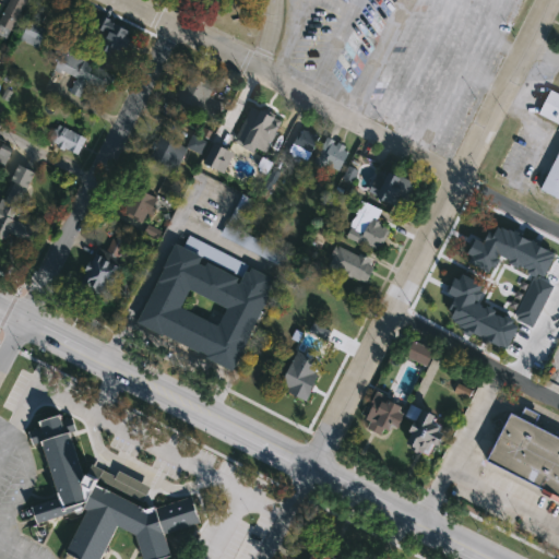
[(28,0),(12,35),(0,30),(0,21),(10,0),(28,0)]
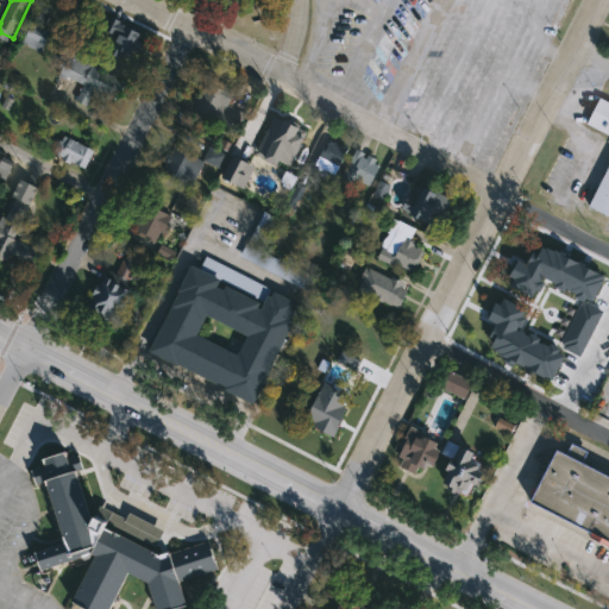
[(107,33),(113,19),(144,35),(130,62),(108,50),(115,37),(107,33)]
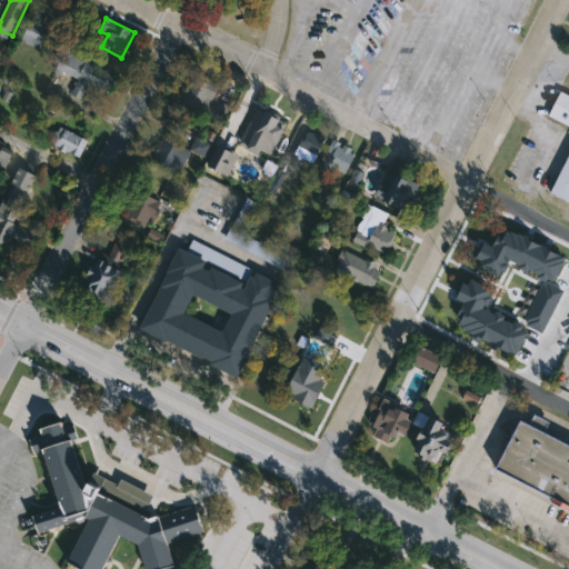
[(39,49),(21,40),(30,22),(48,31),(39,49)]
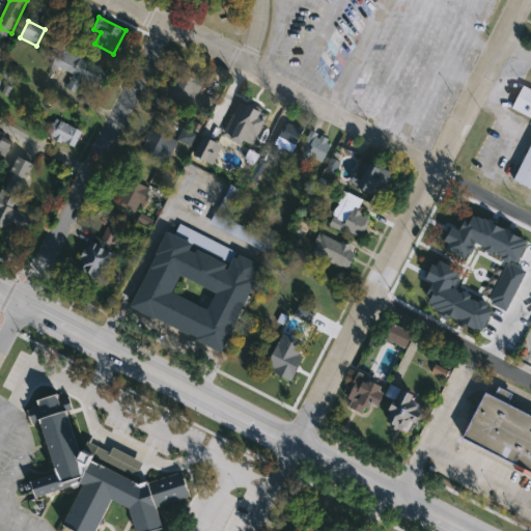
[(109,71),(101,87),(84,79),(77,93),(66,89),(73,75),(52,64),(60,47),(109,71)]
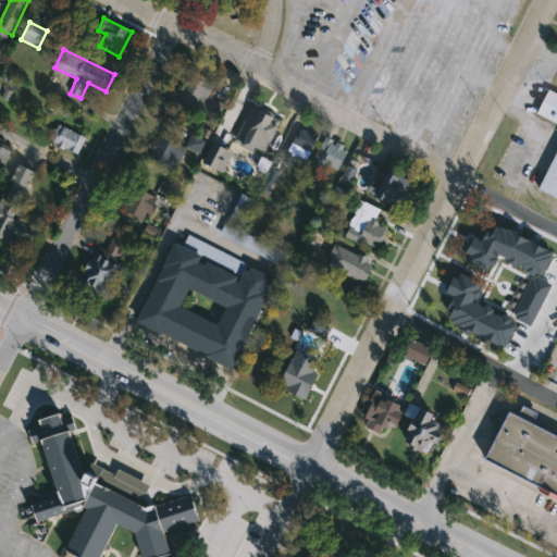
[(212,82),(201,113),(176,104),(186,73),(212,82)]
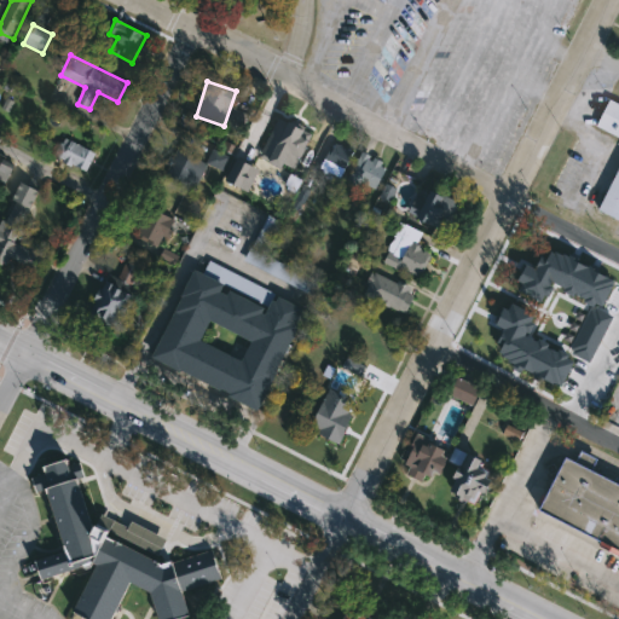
[(618,134),(595,122),(608,97),(618,103),(618,134)]
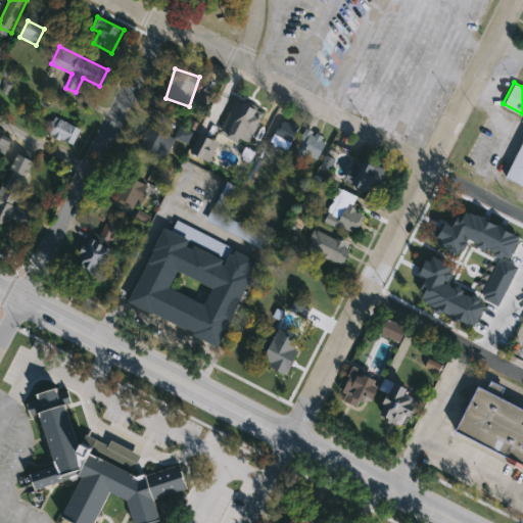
[(78,127),(72,143),(44,133),(51,116),(78,127)]
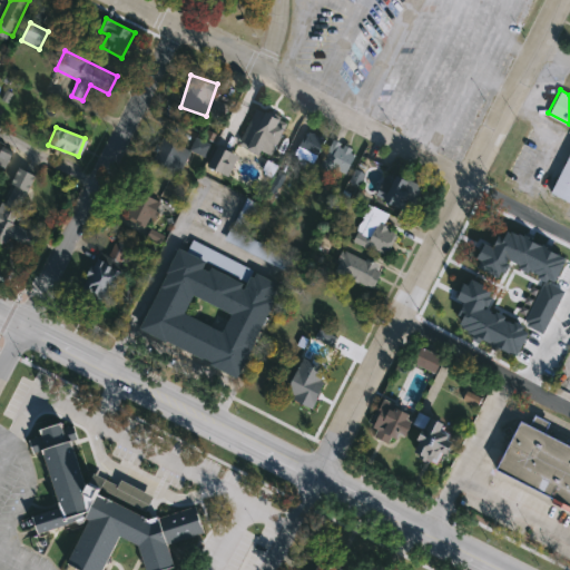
[(294,157),(307,131),(325,140),(312,166),(294,157)]
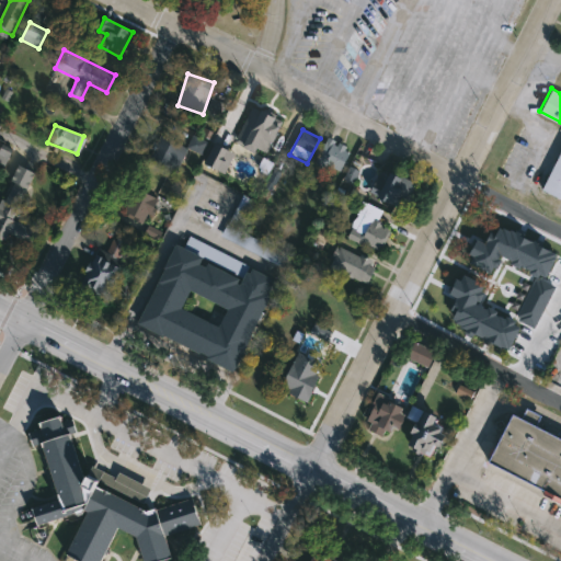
[(178,171),(149,159),(159,136),(187,149),(178,171)]
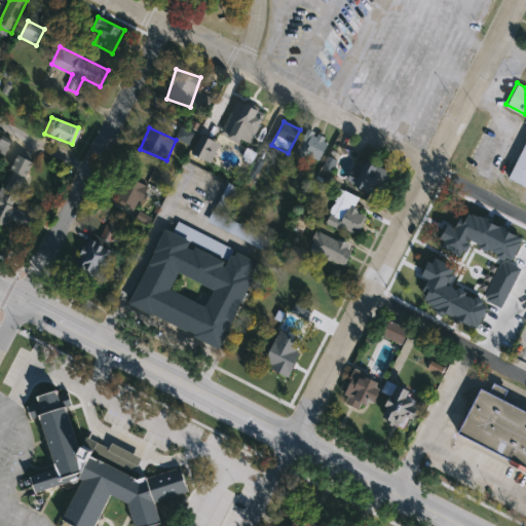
[(316,165),(295,154),(307,129),(329,141),(316,165)]
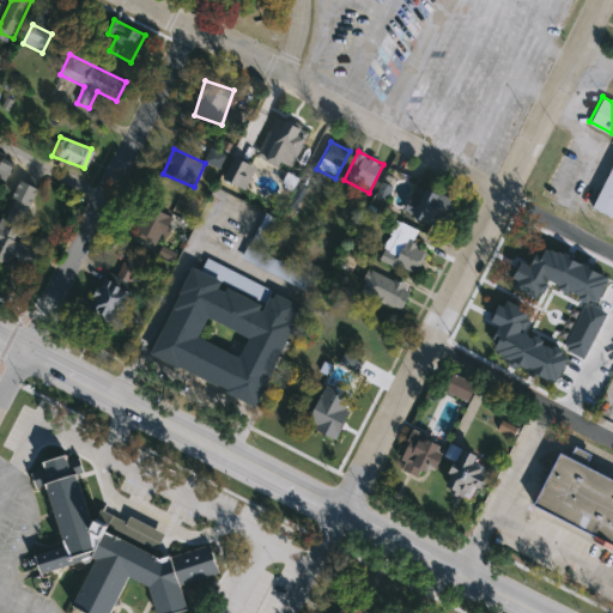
[(612,161),(590,205),(612,216),(612,161)]
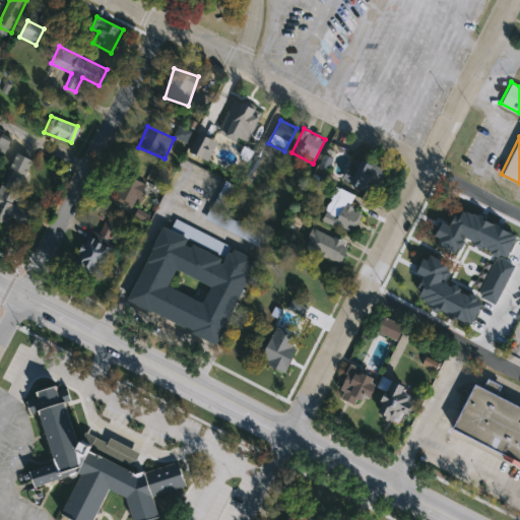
[(12,203),(34,212),(24,231),(0,219),(0,187),(15,154),(31,161),(12,203)]
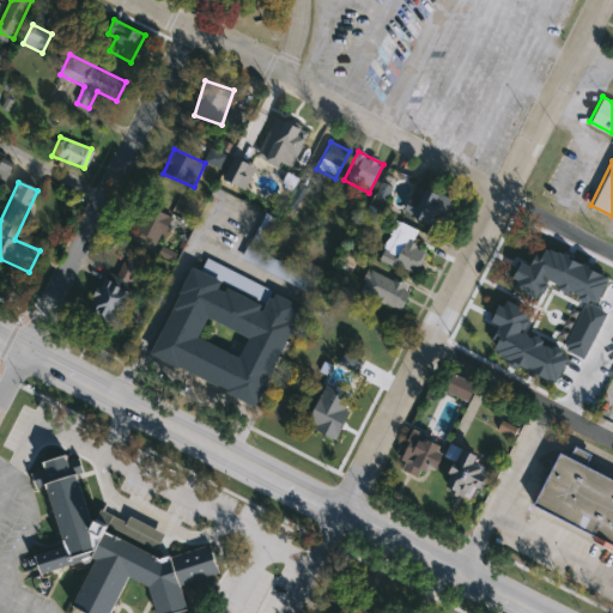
[(405,213),(419,186),(453,202),(438,231),(405,213)]
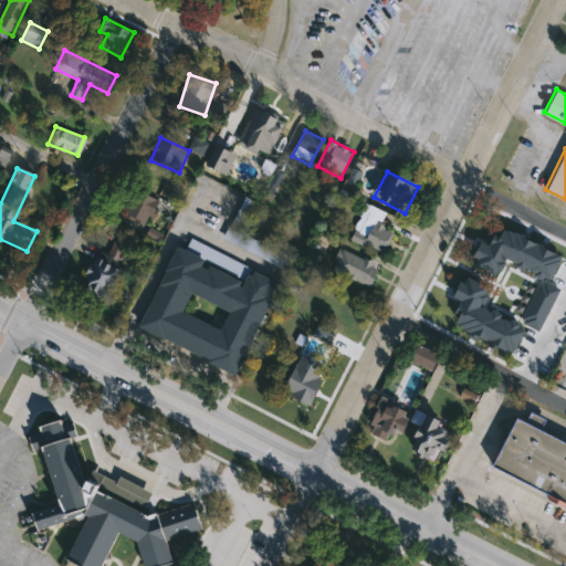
[(247,221),(237,217),(243,203),(253,208),(247,221)]
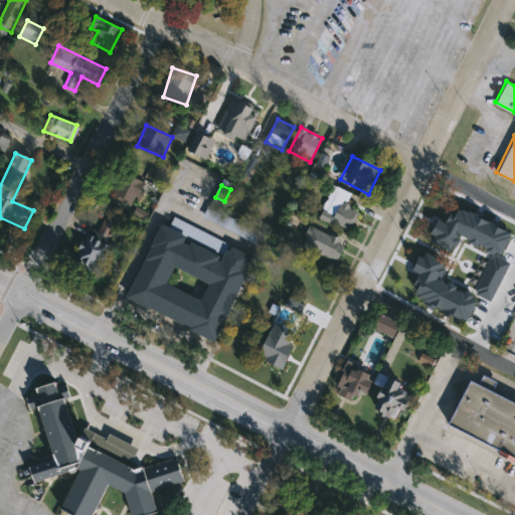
[(348,230),(319,218),(332,186),(351,194),(347,204),(357,208),(348,230)]
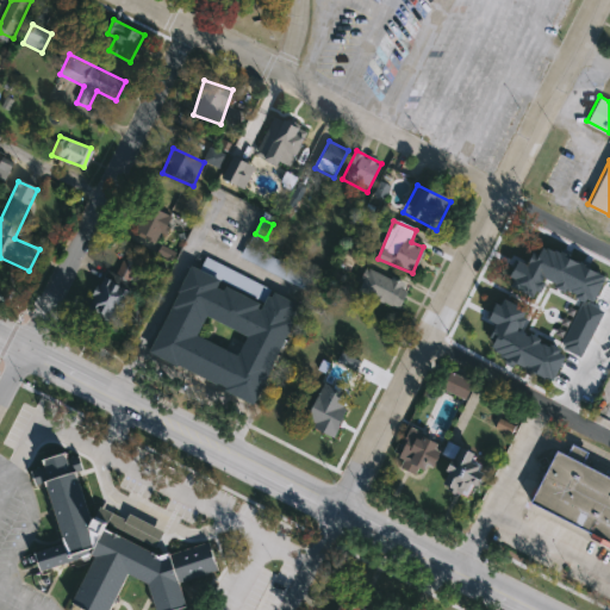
[(509,274),(517,257),(527,262),(534,248),(540,251),(542,246),(546,248),(547,246),(554,249),(555,248),(566,253),(565,255),(577,261),(578,259),(586,263),(585,265),(603,274),(601,279),(603,280),(592,300),(586,297),(584,300),(576,296),(578,292),(567,287),(565,291),(554,286),(555,282),(546,278),(545,280),(546,281),(541,292),(536,290),(533,296),(511,285),(515,278),(509,274)]
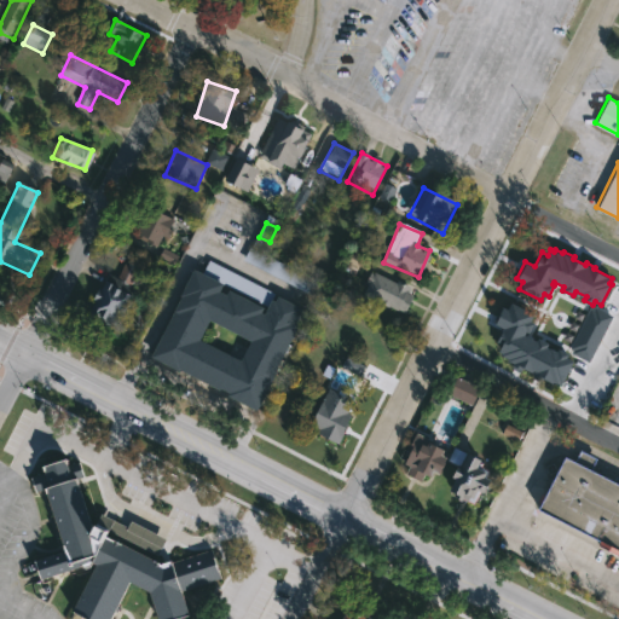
[(194,268),(203,272),(209,259),(308,307),(258,410),(150,357),(194,268)]
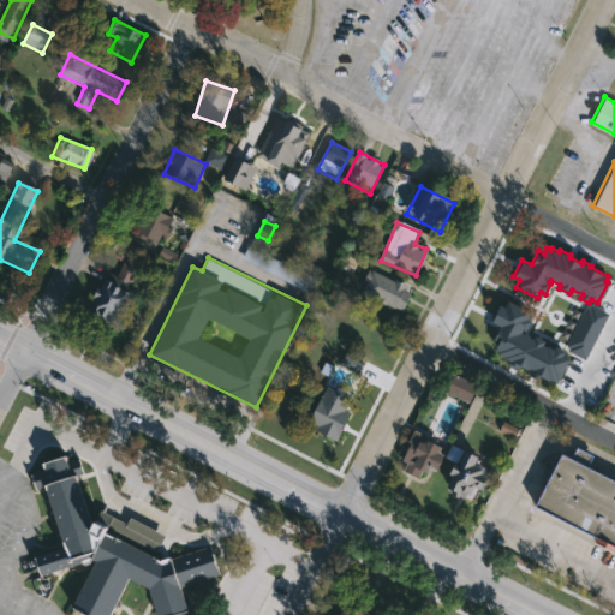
[(115,285),(123,262),(141,268),(120,328),(87,317),(100,280),(115,285)]
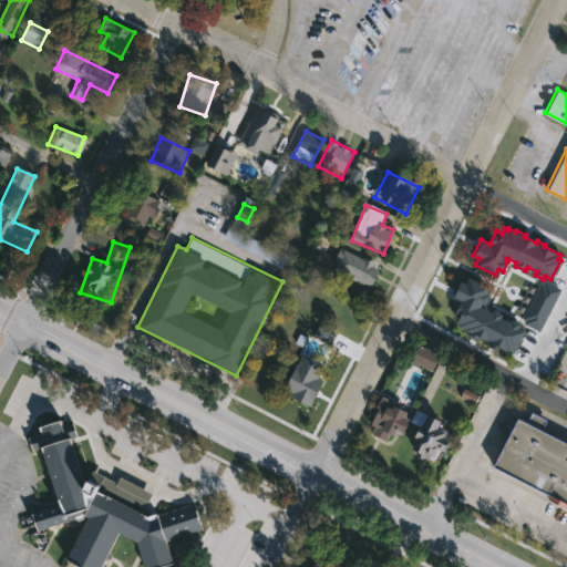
[(369,289),(332,271),(342,249),(379,267),(369,289)]
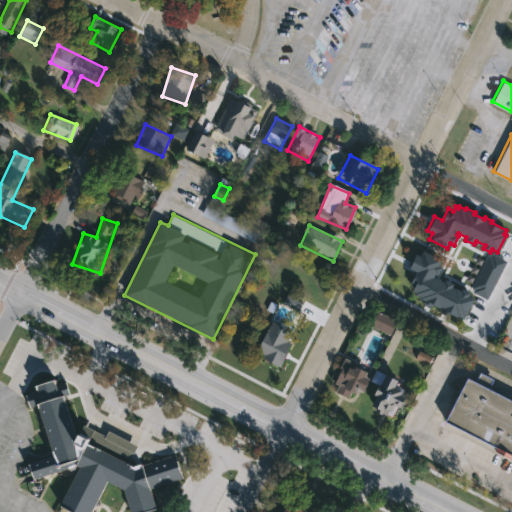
[(416,255),(410,267),(416,270),(410,284),(414,286),(413,290),(416,291),(415,293),(421,296),(421,297),(425,299),(424,302),(431,305),(432,303),(442,308),(441,310),(448,314),(449,311),(463,318),(473,297),(469,295),(470,291),(462,287),(461,289),(453,285),(454,284),(445,279),(444,281),(434,276),(435,273),(438,275),(442,267),(438,265),(441,259),(423,250),(419,257),(416,255)]
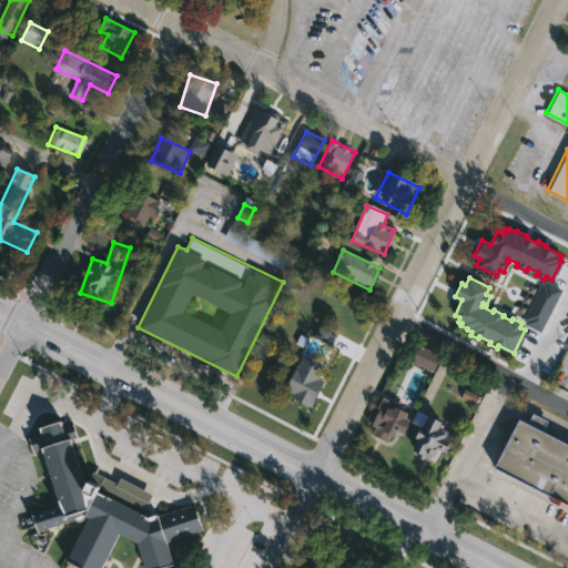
[(540,332),(563,288),(546,281),(545,283),(541,282),(524,318),(526,320),(524,323),(540,332)]
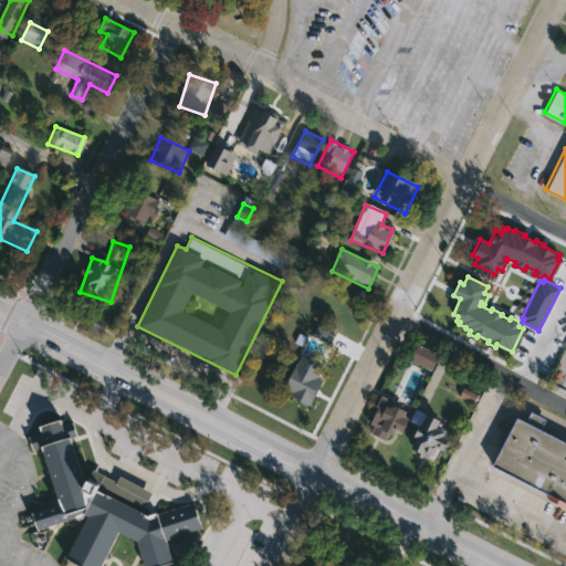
[(431,370),(410,363),(416,346),(438,354),(431,370)]
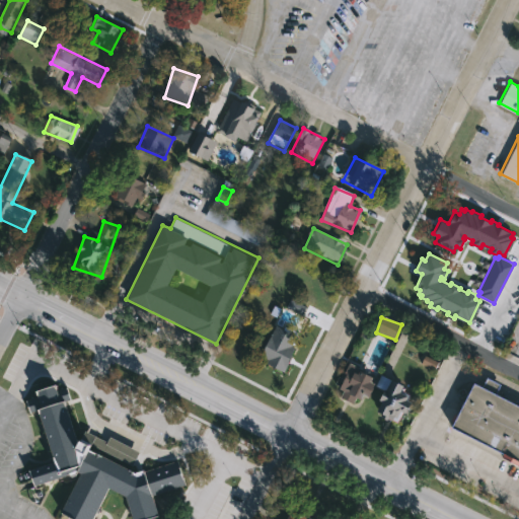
[(257,361),(274,326),(299,338),(282,372),(257,361)]
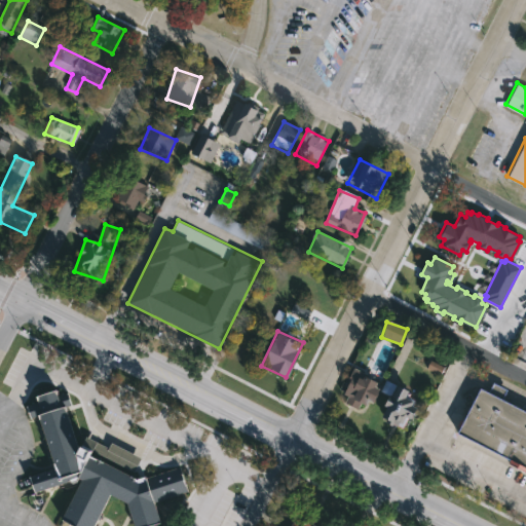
[(340,399),(357,372),(379,385),(364,412),(340,399)]
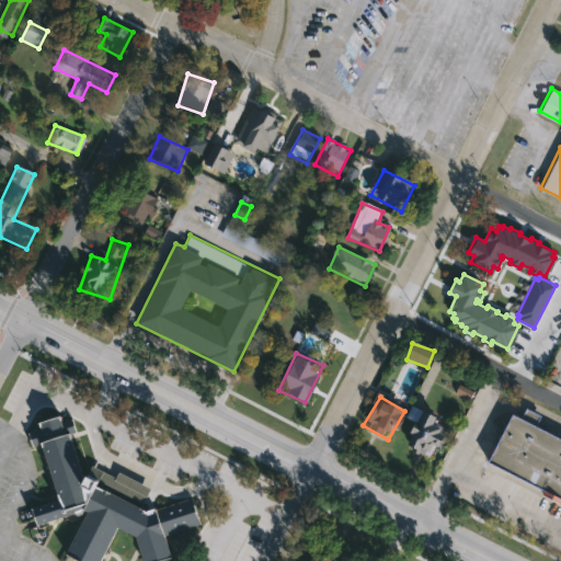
[(444,422),(428,458),(401,446),(416,410),(444,422)]
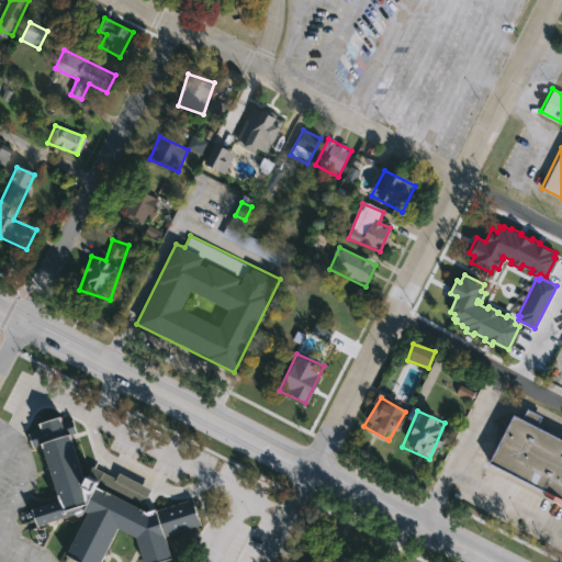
[(561,441),(561,504),(485,464),(510,416),(520,420),(526,411),(541,418),(536,428),(561,441)]
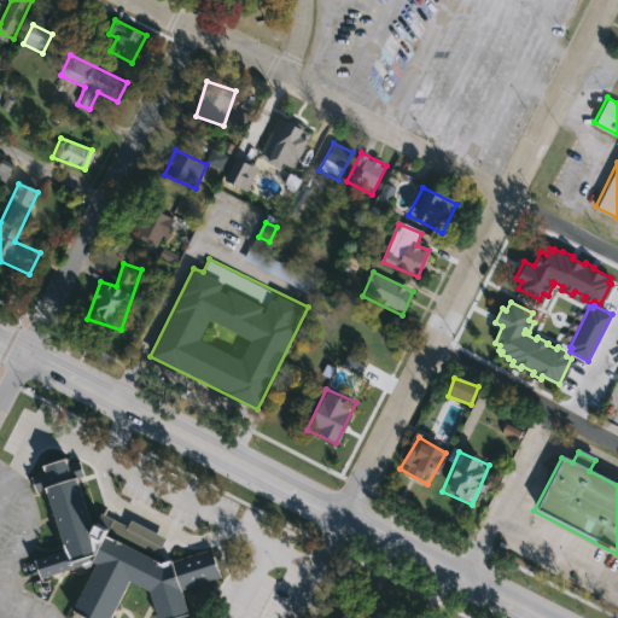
[(213,551),(222,579),(182,593),(190,617),(186,617),(157,617),(149,592),(130,583),(112,617),(86,617),(71,611),(94,566),(91,564),(88,567),(83,569),(81,567),(40,581),(34,561),(62,554),(42,490),(35,491),(31,478),(39,476),(36,468),(70,459),(73,464),(81,461),(87,481),(79,483),(92,524),(108,530),(104,537),(162,566),(213,551)]
